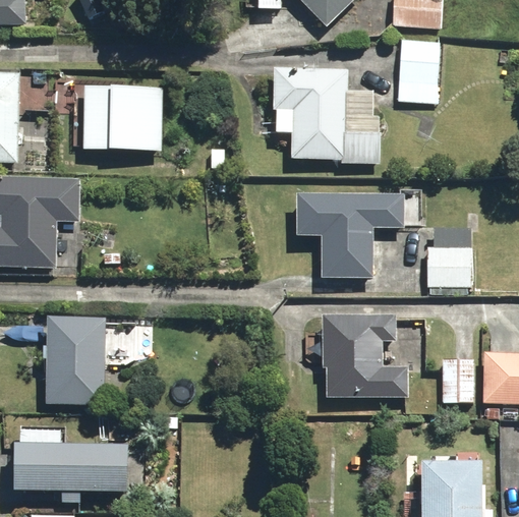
[(0,27),(9,27),(9,0),(0,0),(0,27)]
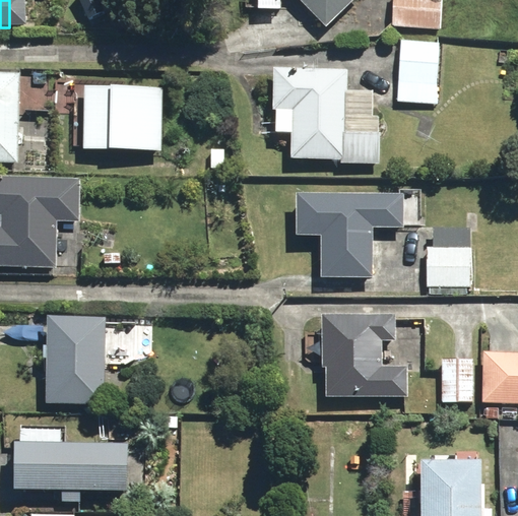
[(256,0),(257,7),(282,8),(281,0),(304,0),(325,24),(353,0),(256,0)]
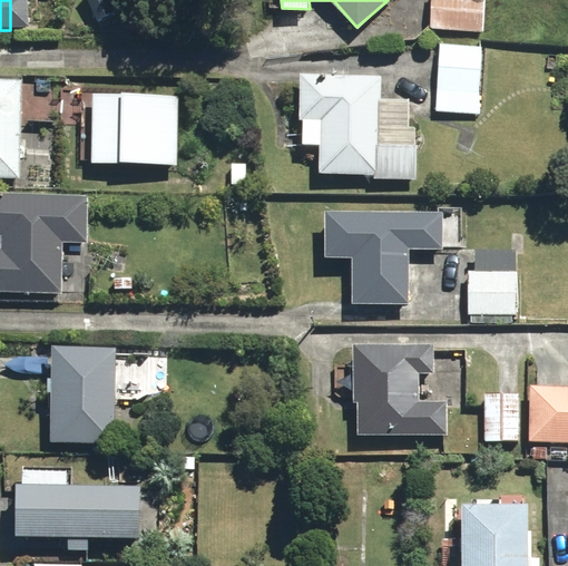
[(432,0),(431,28),(483,31),(485,0),(432,0)]
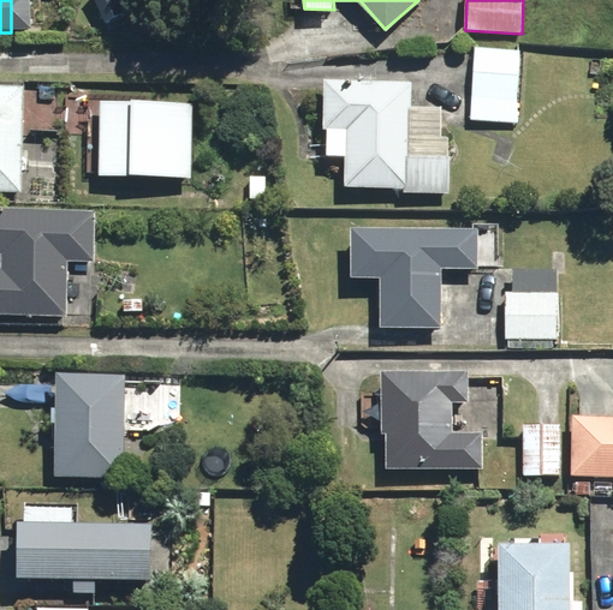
[(518,46),(472,43),(469,119),(516,121),(518,46)]
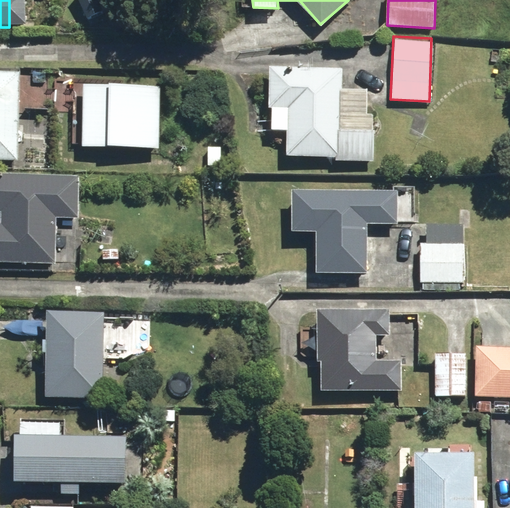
[(342,69),(271,66),(269,109),(274,109),(274,130),(287,131),(286,155),(372,159),(374,113),(368,113),(369,89),(341,88),(342,69)]
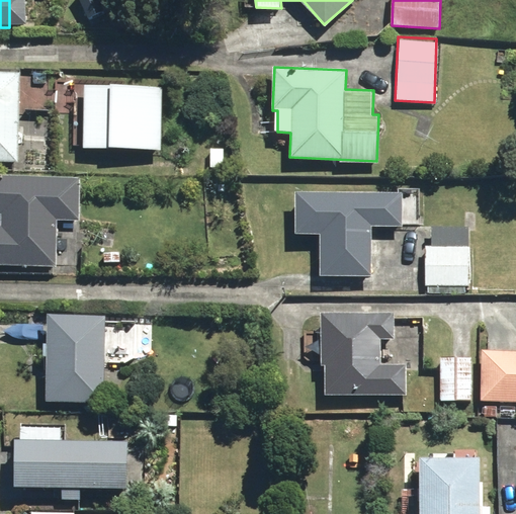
[(45,110),(46,88),(32,87),(32,83),(21,83),(21,76),(0,74),(0,160),(16,162),(19,108),(45,110)]
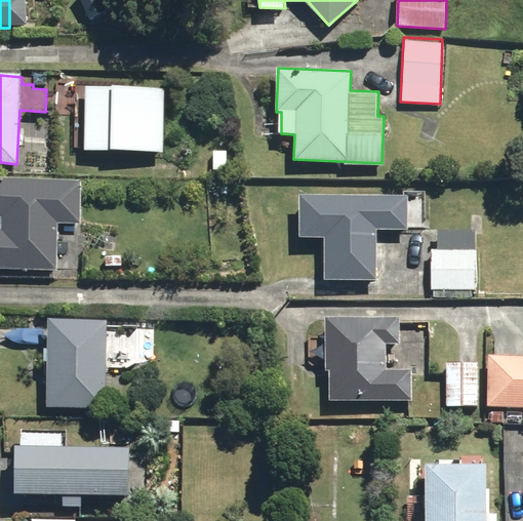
[(84,151),(161,154),(163,89),(121,87),(121,80),(54,78),(53,111),(75,112),(74,144),(84,145),(84,151)]
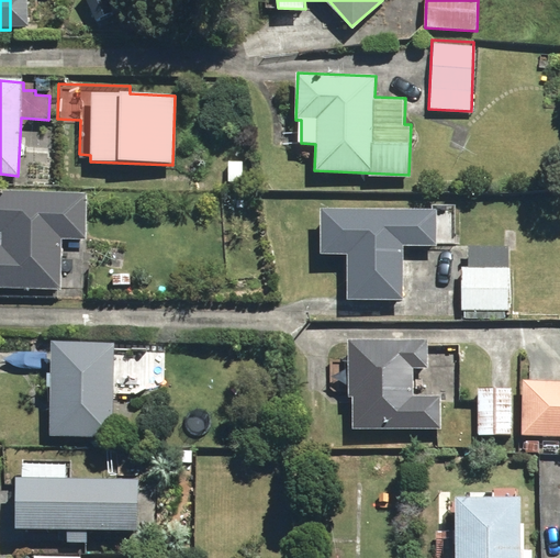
[(0,288),(58,291),(62,240),(87,241),(89,197),(0,192),(0,288)]
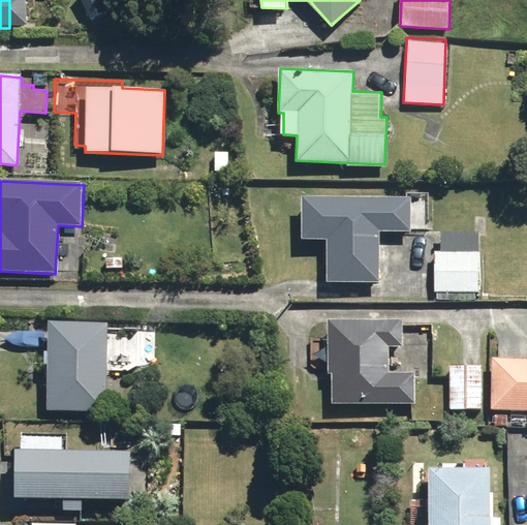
[(329,239),(329,280),(379,281),(379,233),(410,233),(410,194),(302,193),(302,239),(329,239)]
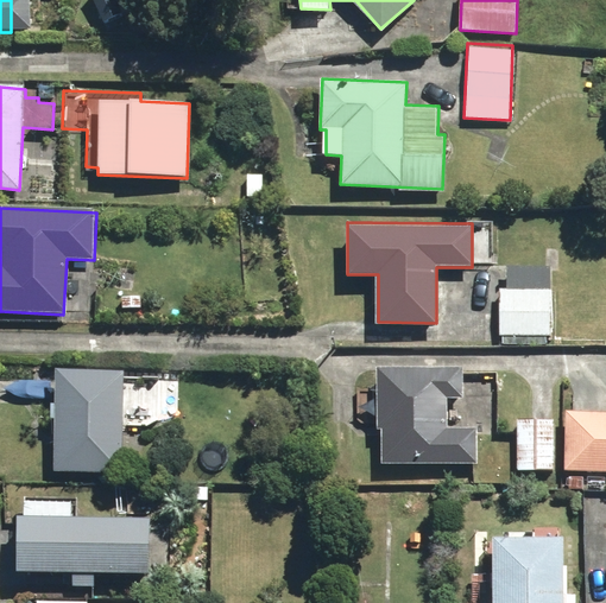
[(550,290),(499,290),(498,332),(550,334),(550,290)]
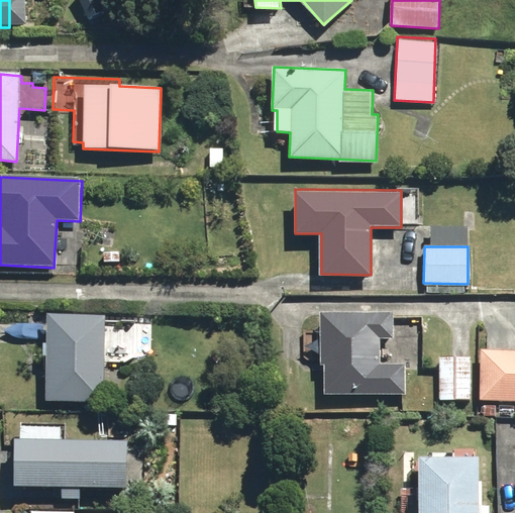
[(394,338),(395,313),(323,310),(321,365),(324,365),(323,391),(404,395),(405,363),(380,362),(381,337),(394,338)]
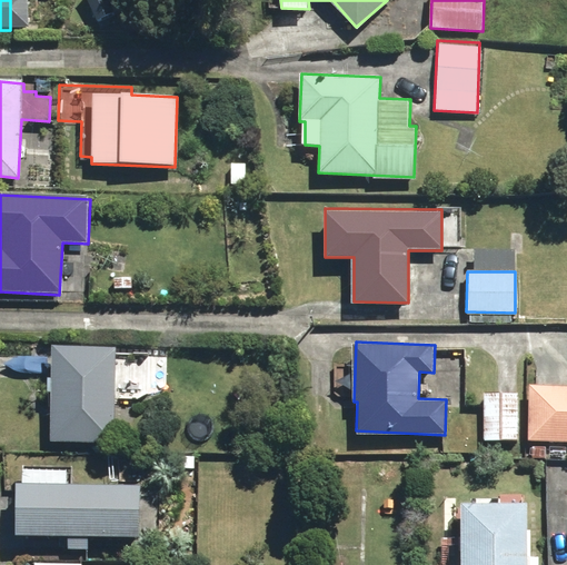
[(168,353),(119,350),(56,347),(51,439),(115,443),(127,444),(128,413),(116,412),(117,396),(166,398),(168,353)]
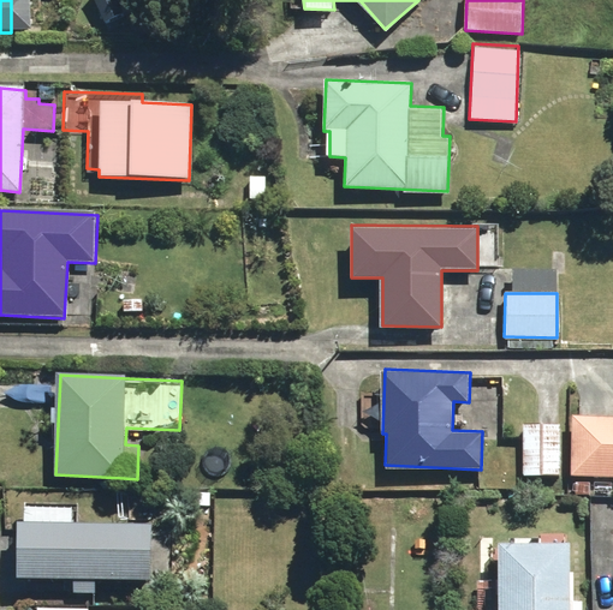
[(612,476),(612,414),(573,416),(572,476),(612,476)]
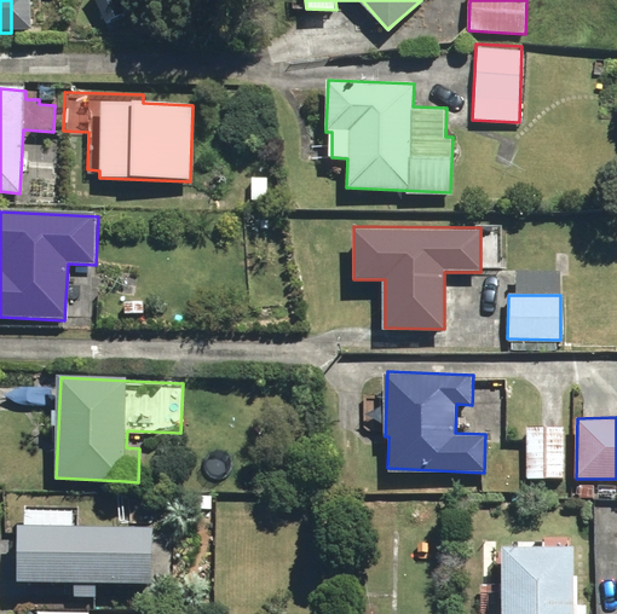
[(564,427),(528,426),(528,475),(563,475),(564,427)]
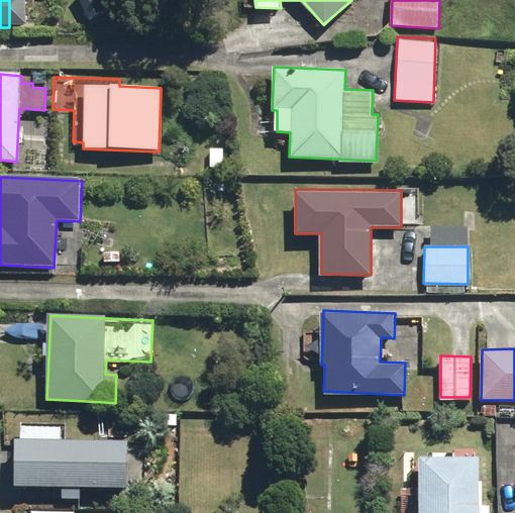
[(66,439),(67,426),(23,425),(23,438),(18,438),(16,487),(129,492),(131,442),(66,439)]
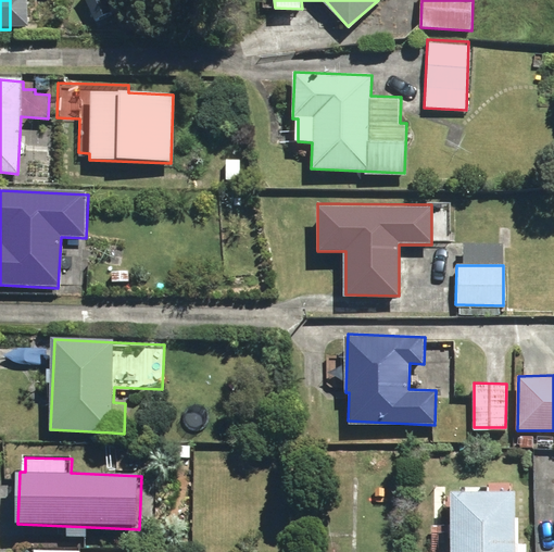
[(515,551),(516,496),(508,494),(508,479),(485,479),(485,491),(455,491),(454,551),(515,551)]
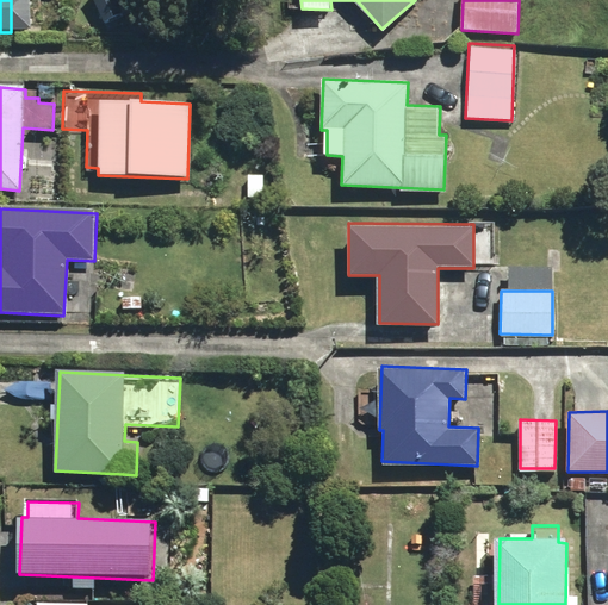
All buildings are outlined.
